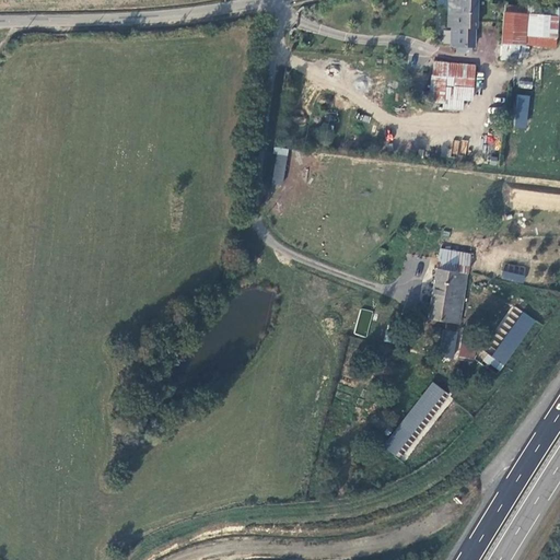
[(448,46),(473,46),(471,26),(476,27),(476,0),(459,0),(459,13),(446,12),(446,25),(450,25),(448,46)]
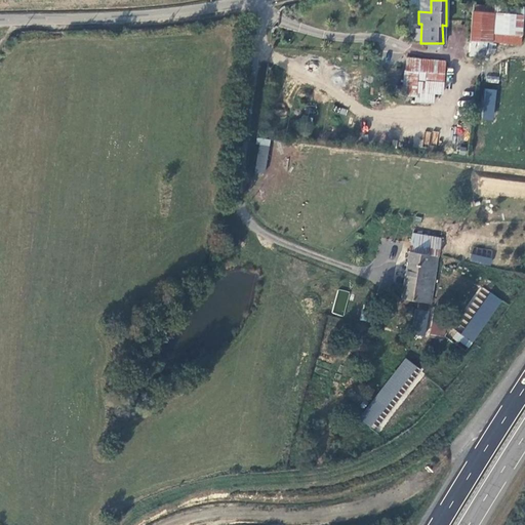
[(418,0),(418,11),(431,12),(431,0),(418,0)]
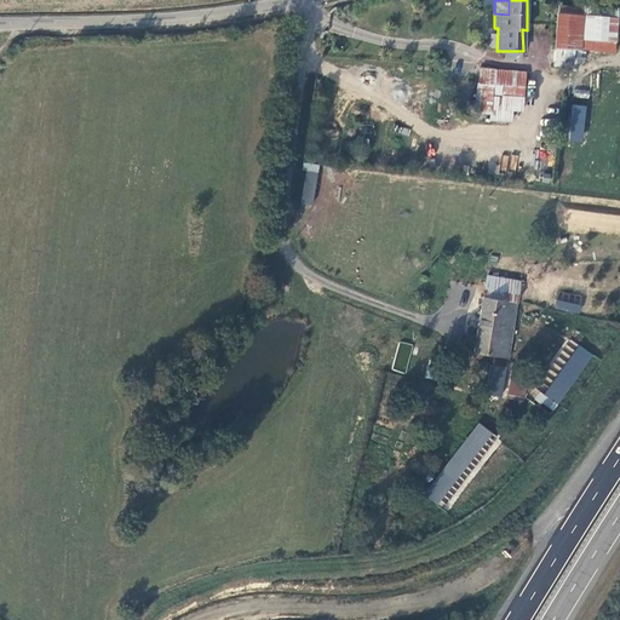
[(558,13),(555,47),(575,50),(580,50),(583,40),(614,41),(618,9),(586,6),(584,15),(558,13)]
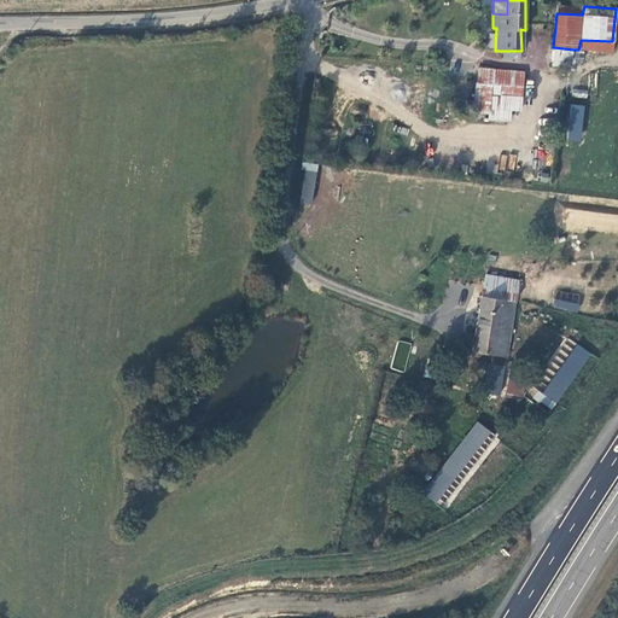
[(488,115),(488,120),(509,121),(509,109),(520,110),(523,71),(476,70),(473,114),(488,115)]
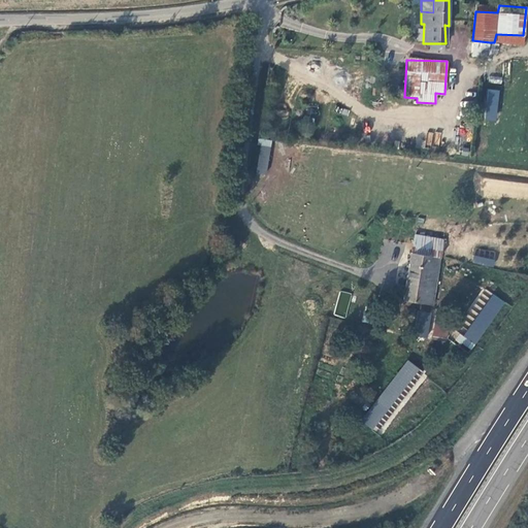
[(487,89),(484,120),(497,121),(499,90),(487,89)]
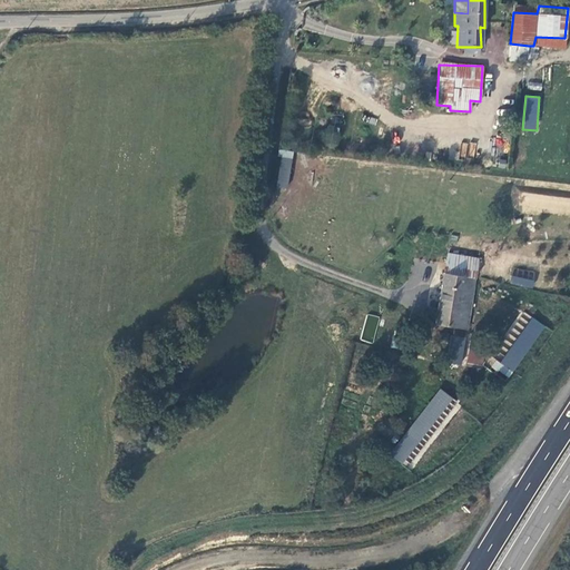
[(475,144),(462,143),(461,156),(474,157),(475,144)]
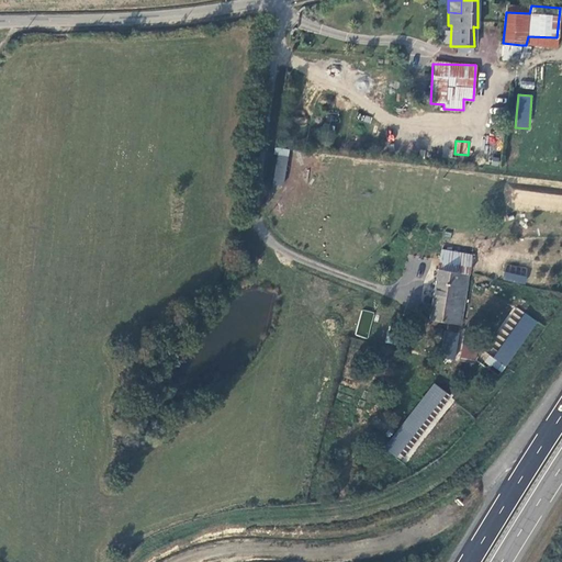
[(284,186),(288,148),(276,148),(273,184),(284,186)]
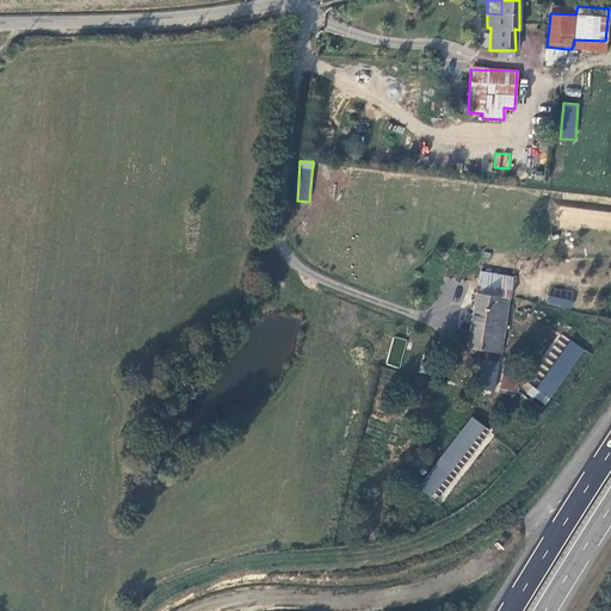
[(296,197),(297,186),(288,185),(287,196),(296,197)]
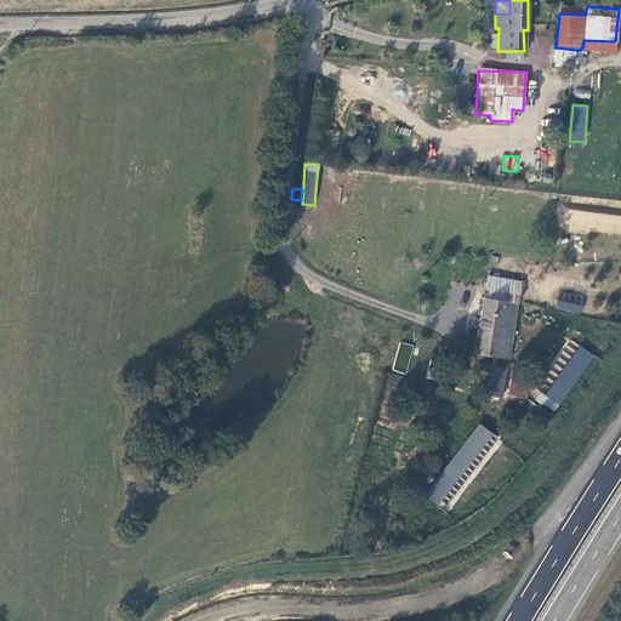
[(564,227),(620,233),(620,215),(567,209),(564,227)]
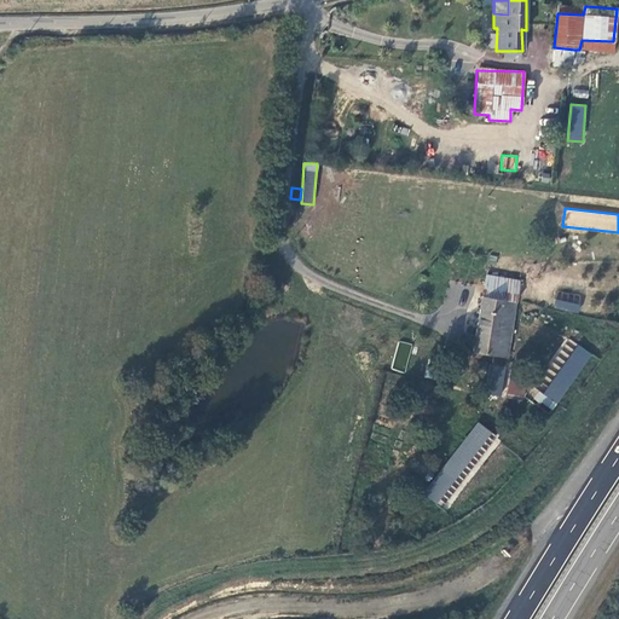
[(485,276),(481,295),(515,301),(519,281),(485,276)]
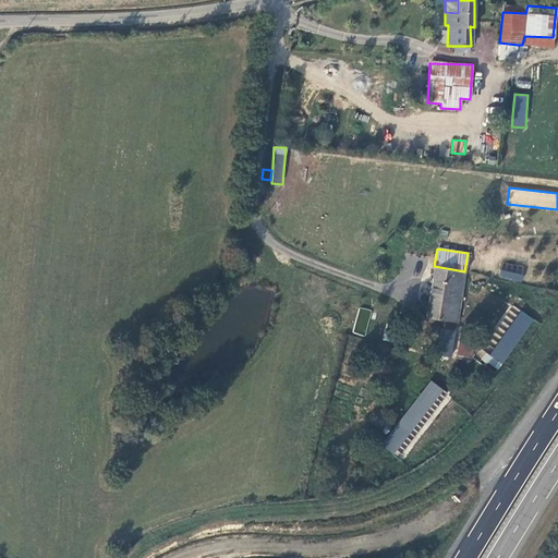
[(434,266),(426,266),(425,275),(432,276),(425,317),(457,323),(464,271),(434,266)]
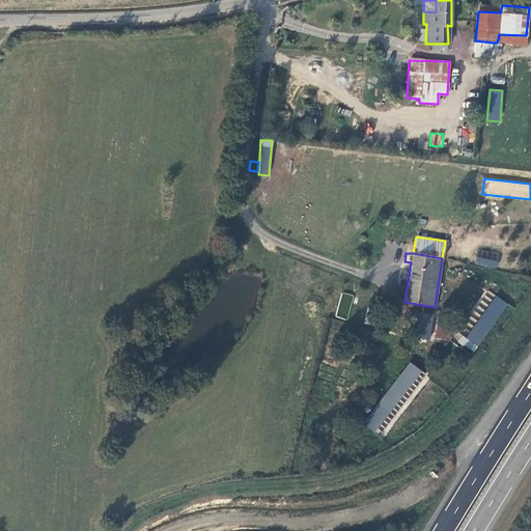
[(481,317),(494,295),(485,290),(474,313),(481,317)]
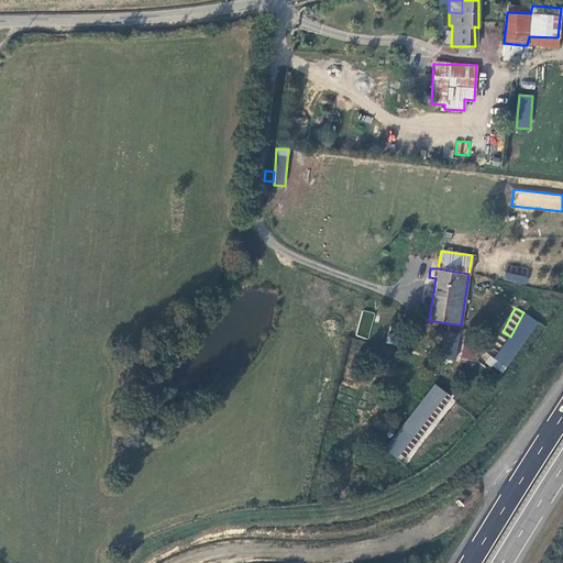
[(504,374),(538,321),(525,312),(495,360),(487,354),(483,361),(504,374)]
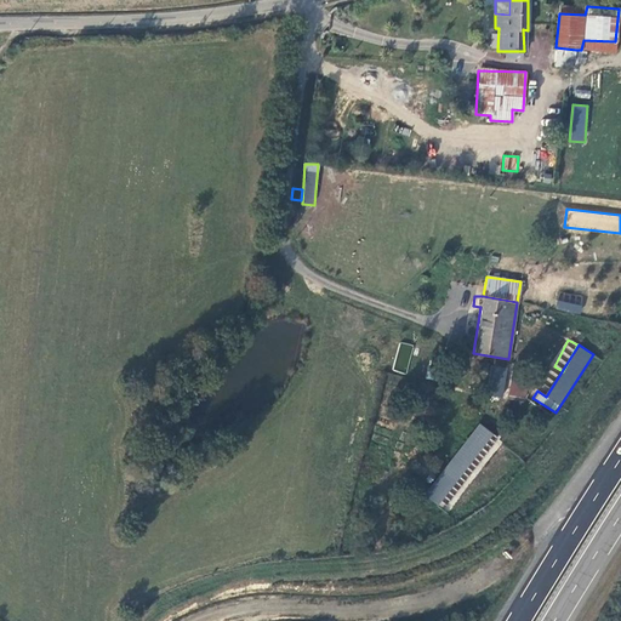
[(505,397),(507,366),(489,365),(486,396),(505,397)]
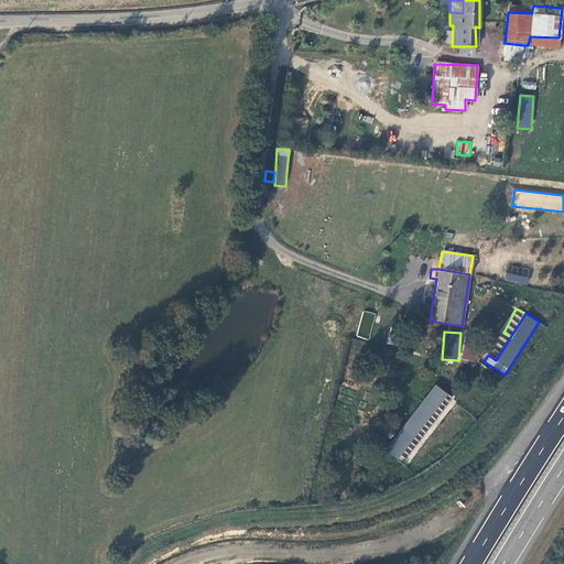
[(465,333),(461,362),(476,365),(479,336),(465,333)]
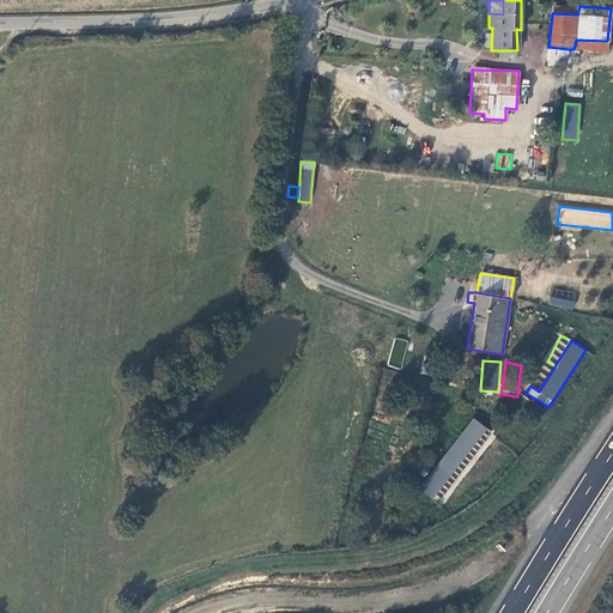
[(472,418),(419,489),(442,505),(495,435),(472,418)]
